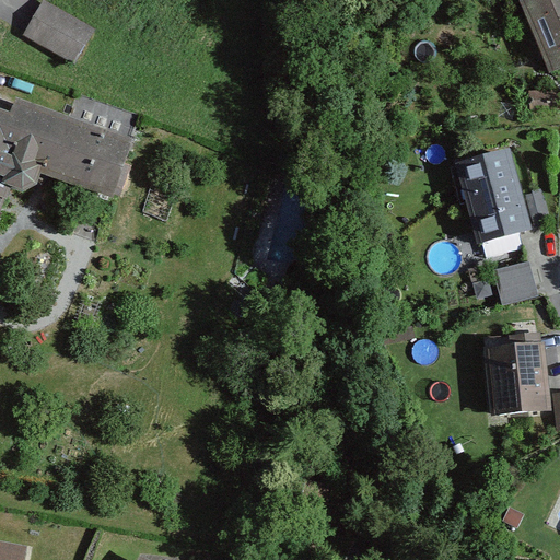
[(559,0),(525,0),(551,67),(559,63),(559,0)]
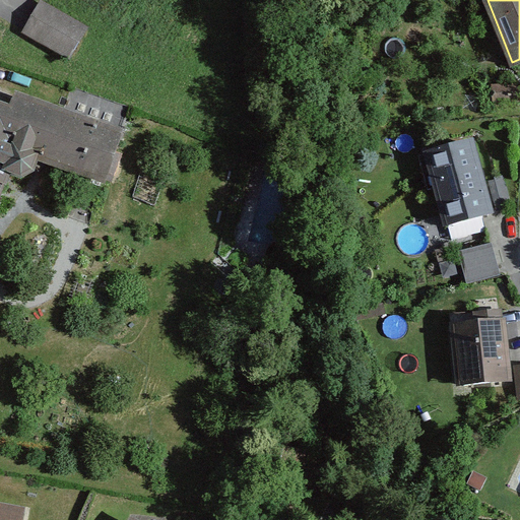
[(86,26),(45,2),(29,27),(71,53),(86,26)]
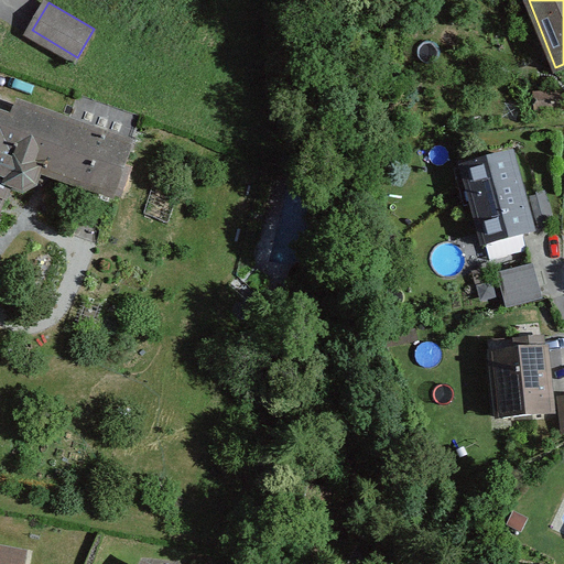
[(115,187),(131,139),(23,100),(17,119),(0,112),(0,203),(8,183),(24,188),(36,182),(43,165),(115,187)]
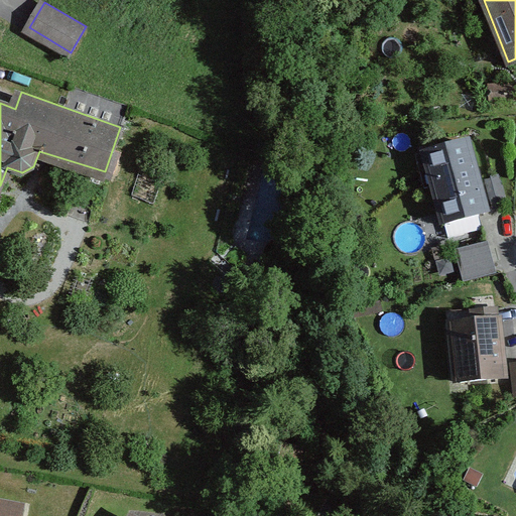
[(471,140),(423,152),(427,168),(432,166),(446,221),(489,210),(471,140)]
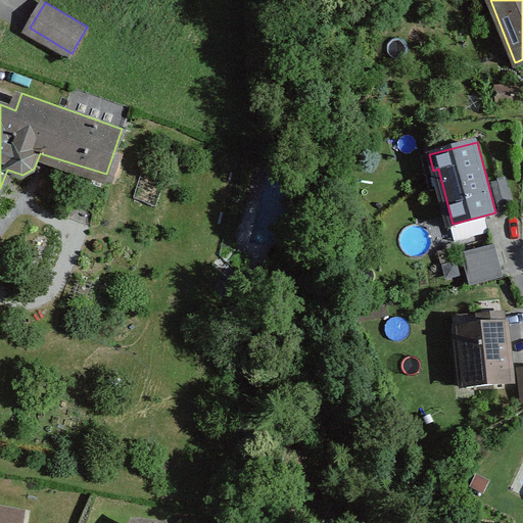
[(469,283),(502,277),(495,246),(463,252),(469,283)]
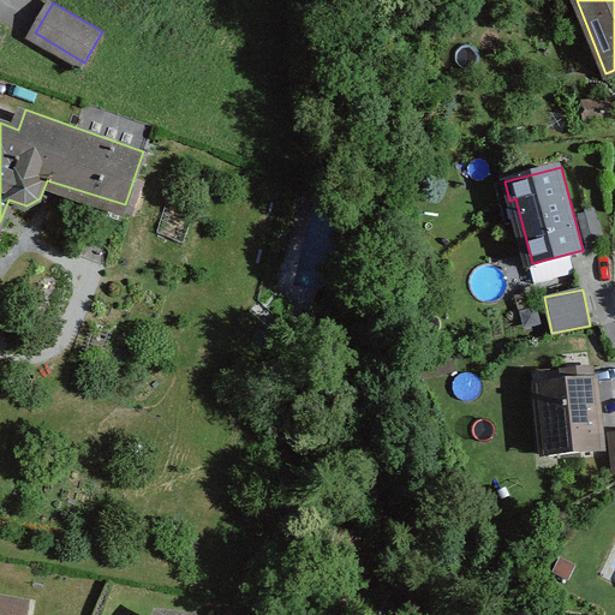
[(598,377),(542,382),(548,452),(604,447),(598,377)]
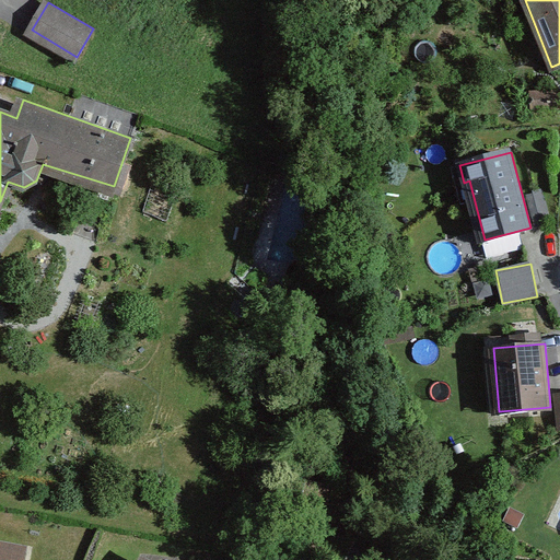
[(23,559),(25,548),(0,544),(0,559),(23,559)]
